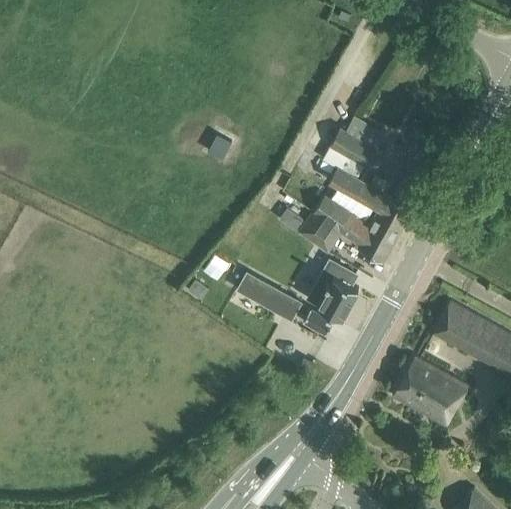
[(331,146),(375,171),(385,154),(341,129),(331,146)]
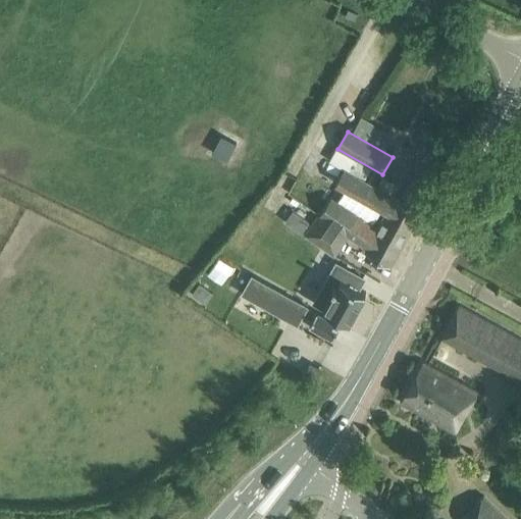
[(385,218),(410,231),(420,214),(345,171),(337,186),(387,213),(385,218)]
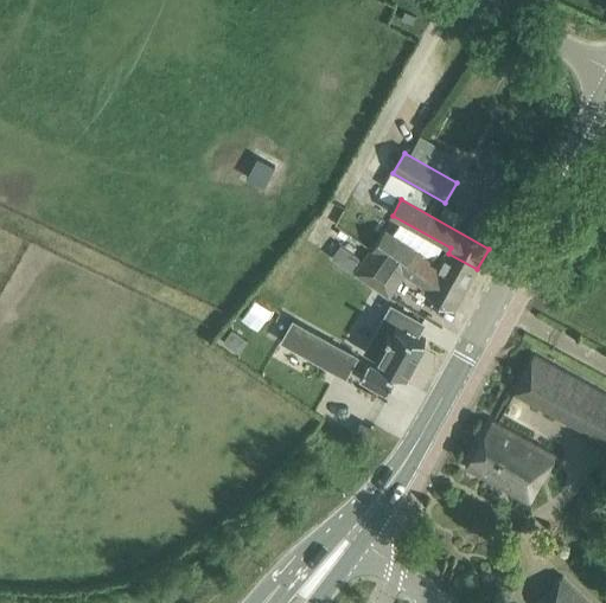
[(380,242),(466,290),(477,269),(448,254),(440,269),(416,252),(419,250),(389,229),(380,242)]
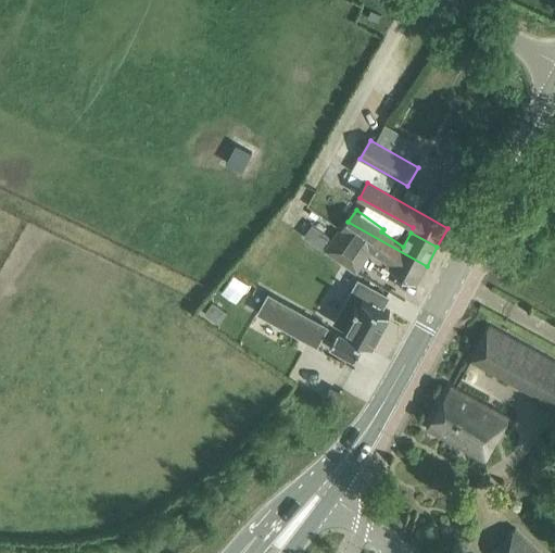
[(390,271),(408,280),(416,285),(427,266),(348,222),(326,253),(356,275),(371,253),(392,267),(390,271)]
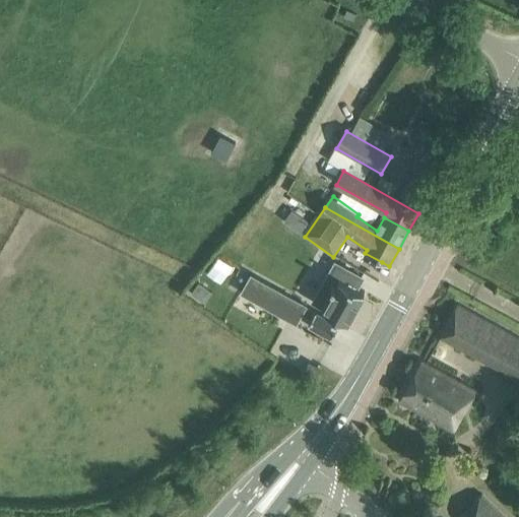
[(293,213),(284,224),(301,236),(309,224),(293,213)]
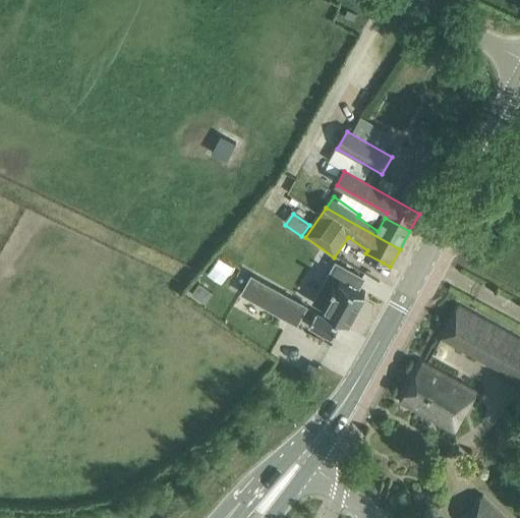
[(316,314),(309,328),(333,341),(340,328),(338,327),(341,322),(348,326),(352,320),(365,294),(357,289),(362,281),(346,272),(337,268),(316,304),(326,308),(324,311),(326,312),(323,318),(316,314)]
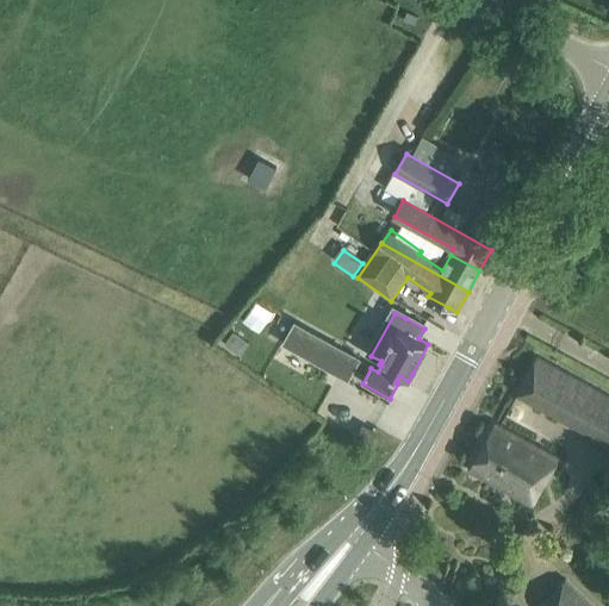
[(296,324),(284,345),(348,382),(360,361),(296,324)]
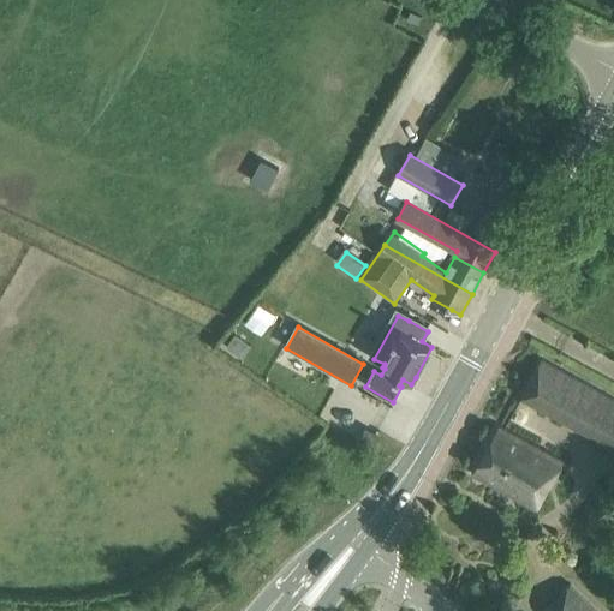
[(236,337),(226,351),(243,361),(251,349),(236,337)]
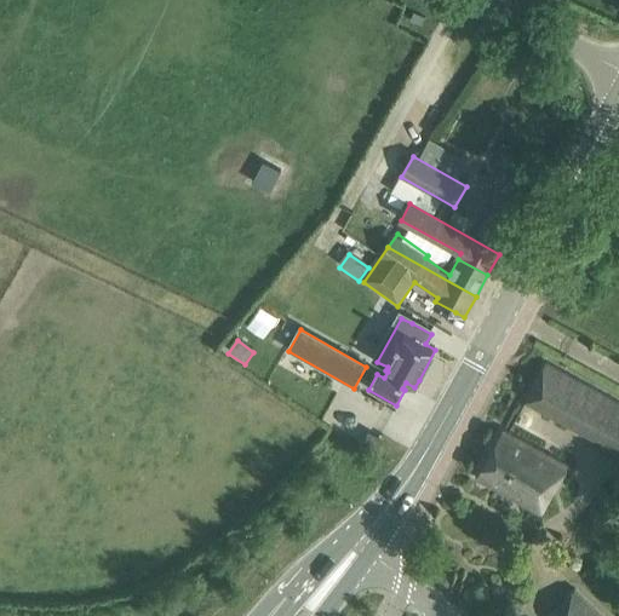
[(526,403),(618,455),(618,406),(548,366),(526,403)]
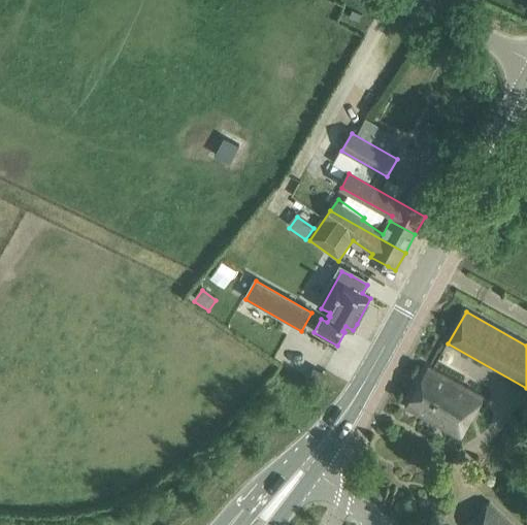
[(484,399),(429,368),(405,409),(460,440),(484,399)]
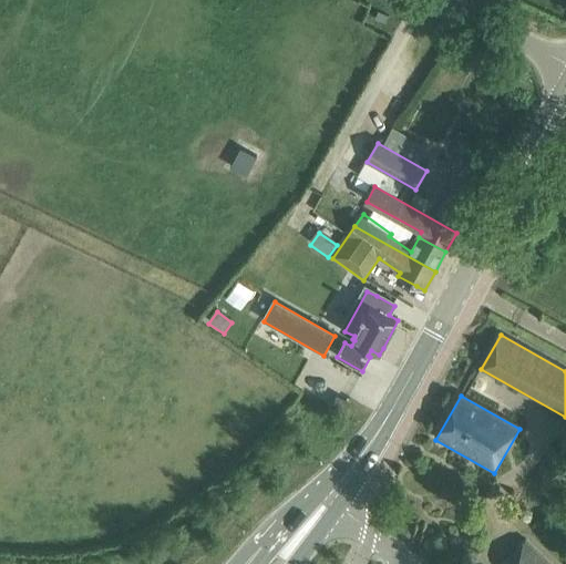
[(337,404),(333,409),(341,413),(348,402),(347,402),(340,398),(337,404)]
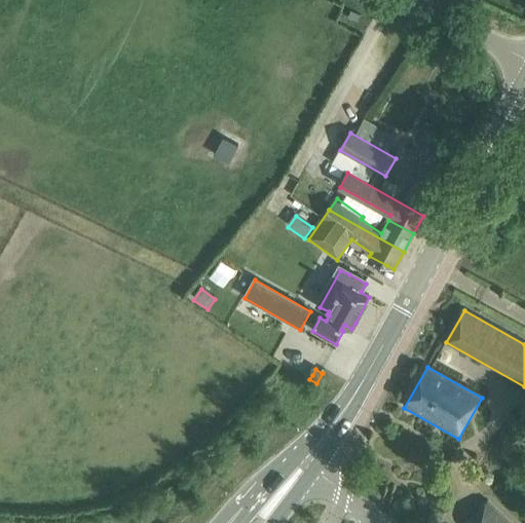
[(504,522),(486,506),(470,522),(504,522)]
